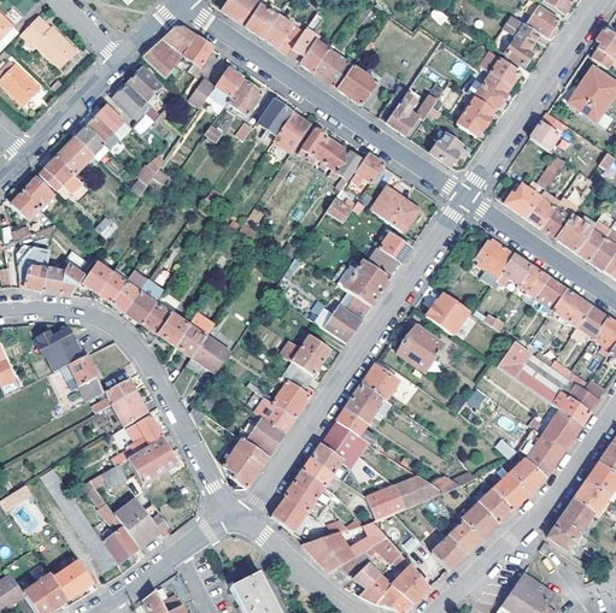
[(242,22),(257,0),(228,0),(222,7),(242,22)]
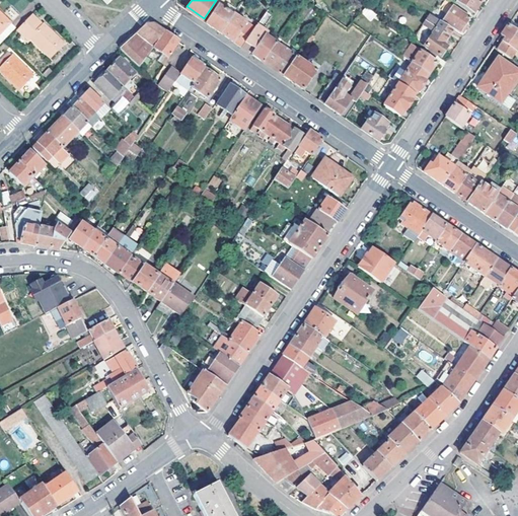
[(458,0),(473,10),(481,0),(458,0)]
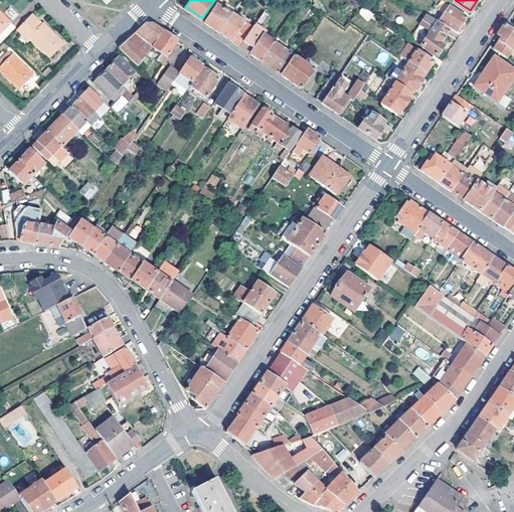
[(467,15),(450,3),(441,17),(457,28),(458,28),(460,24),(467,15)]
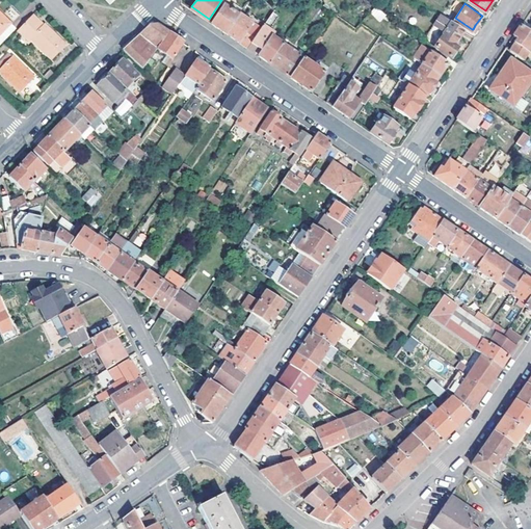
[(224,4),(212,21),(227,31),(239,14),(224,4)]
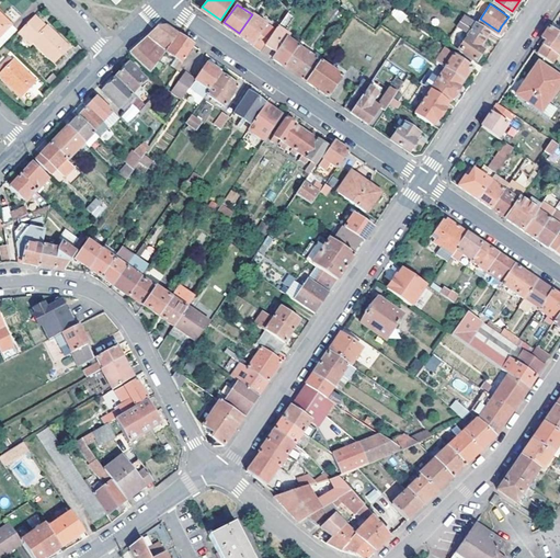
[(406,11),(397,4),(392,9),(403,16),(406,11)]
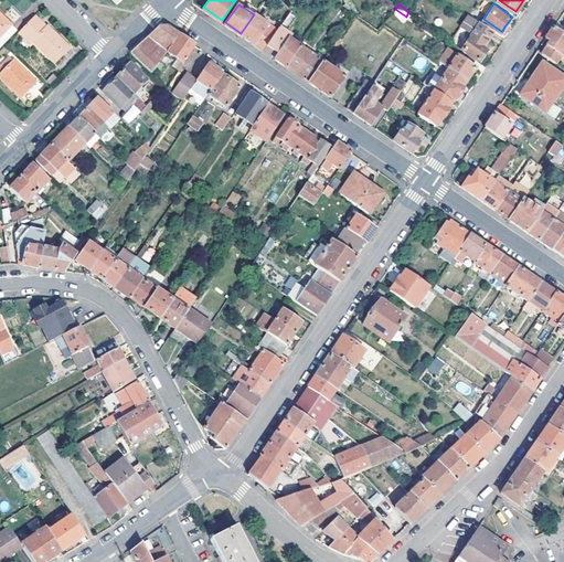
[(0,35),(11,24),(12,23),(0,10),(0,35)]
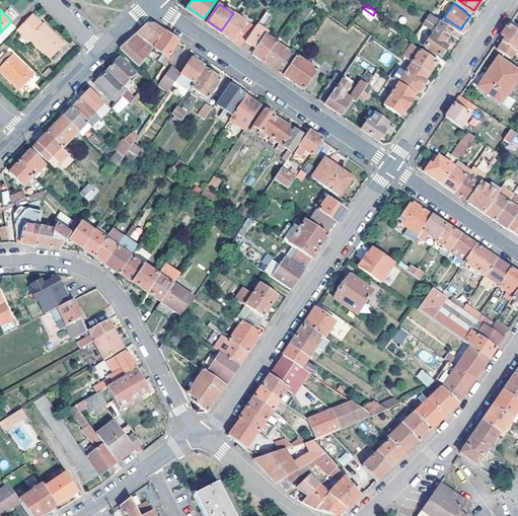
[(266,10),(259,20),(265,25),(273,14),(266,10)]
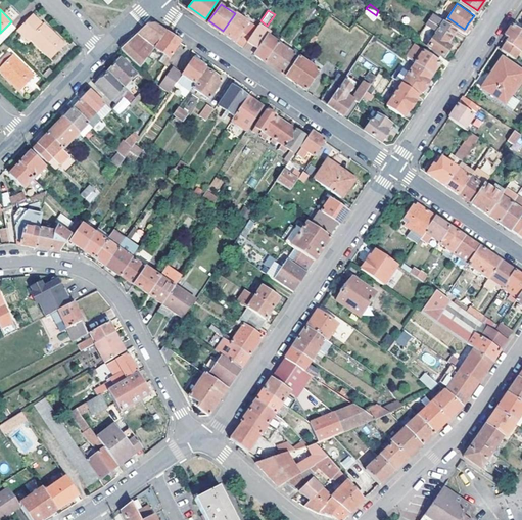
[(257,26),(236,11),(235,13),(223,31),(244,45),(257,26)]
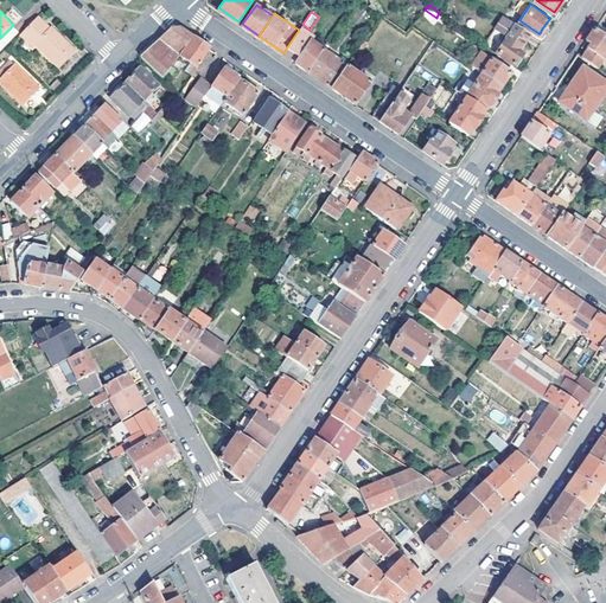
[(496,50),(497,50),(502,53),(516,63),(523,52),(520,49),(530,33),(512,20),(508,26),(498,20),(484,42),(496,50)]
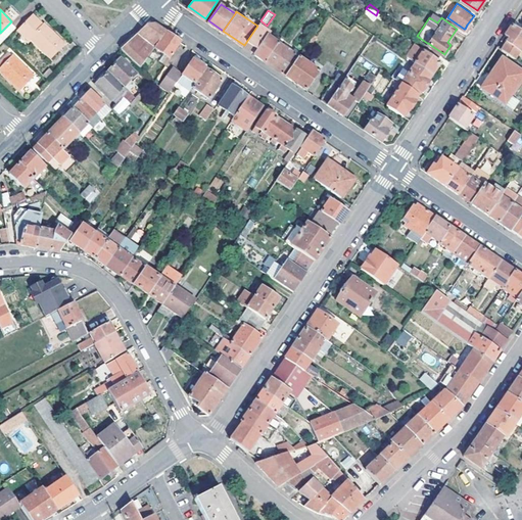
[(41,18),(29,32),(33,35),(32,36),(52,55),(64,42),(45,22),(44,22),(41,18)]
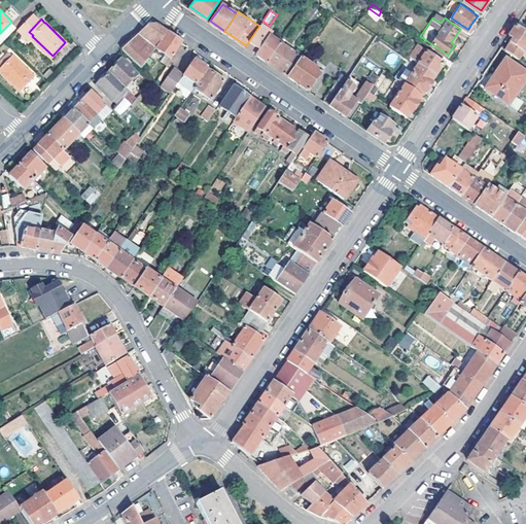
[(0,42),(15,28),(10,23),(0,33),(0,42)]
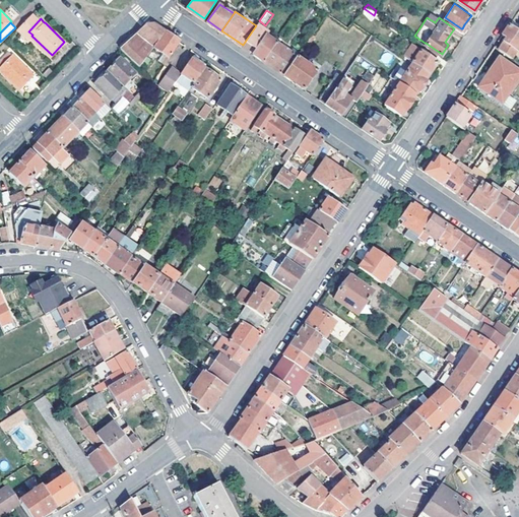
[(150,52),(166,29),(155,22),(147,22),(121,48),(140,66),(141,65),(143,61),(150,52)]
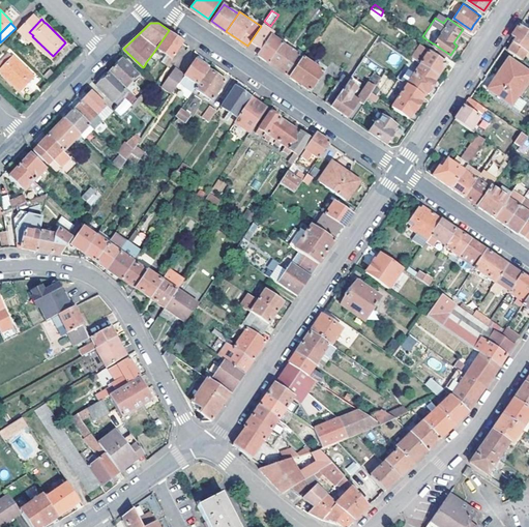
[(516,36),(508,48),(521,57),(522,57),(528,46),(528,31),(527,30),(519,25),(512,34),(516,36)]
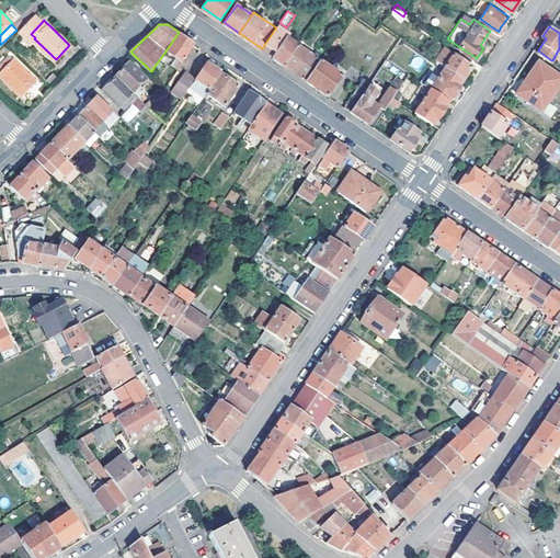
[(273,48),(277,52),(274,56),(284,64),(298,43),(276,27),(262,48),(269,53),(273,48)]
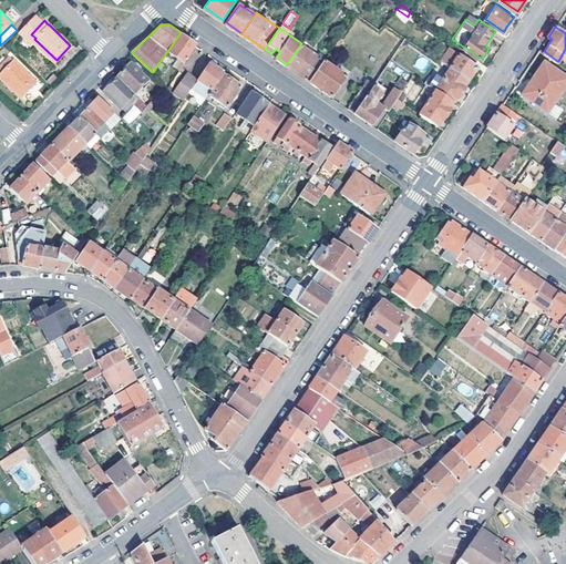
[(167,59),(181,68),(197,43),(181,32),(164,57),(167,59)]
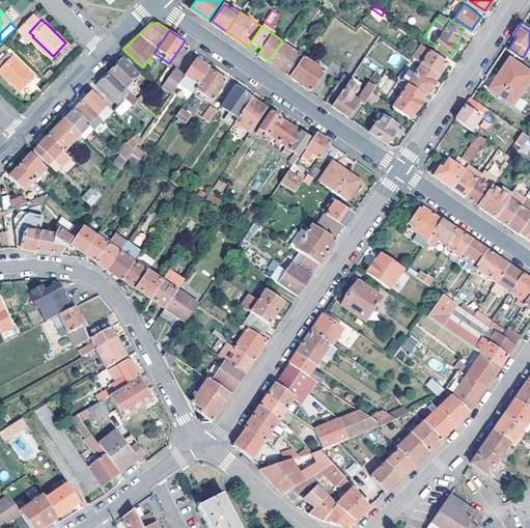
[(304,56),(282,40),(269,60),(290,75),(304,56)]
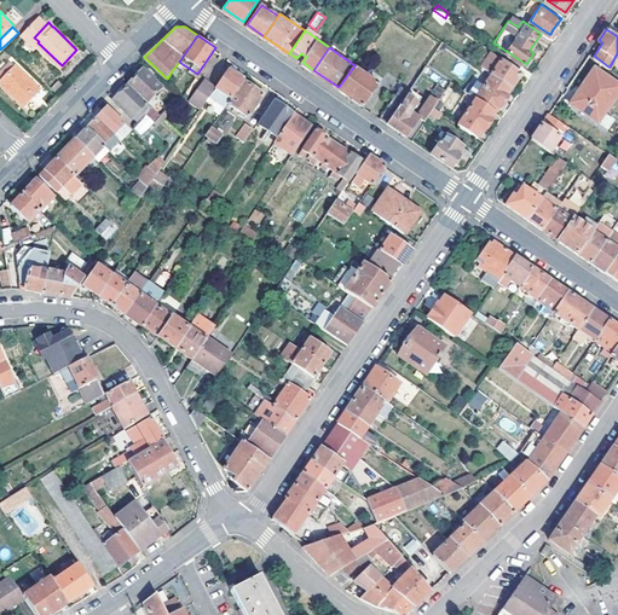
[(508,61),(492,51),(483,65),(492,73),(512,86),(525,65),(526,64),(512,54),(508,61)]
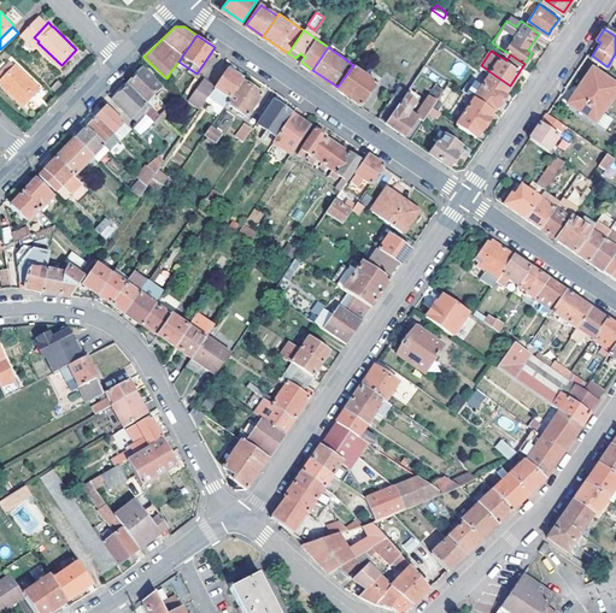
[(11,60),(0,70),(0,77),(1,78),(0,80),(24,102),(40,87),(17,64),(16,64),(11,60)]
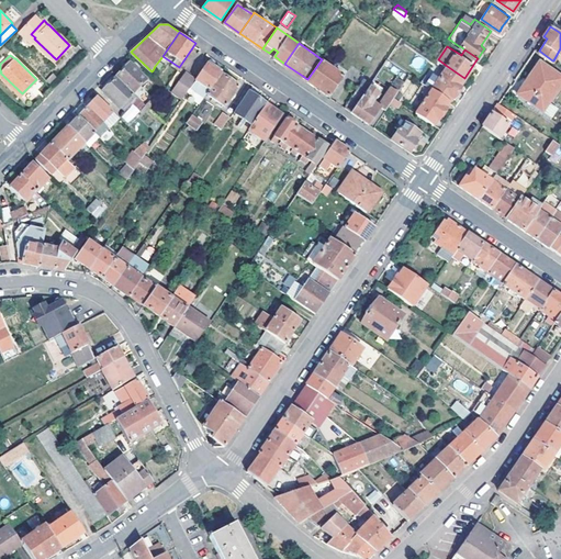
[(163,56),(155,66),(159,69),(166,58),(163,56)]
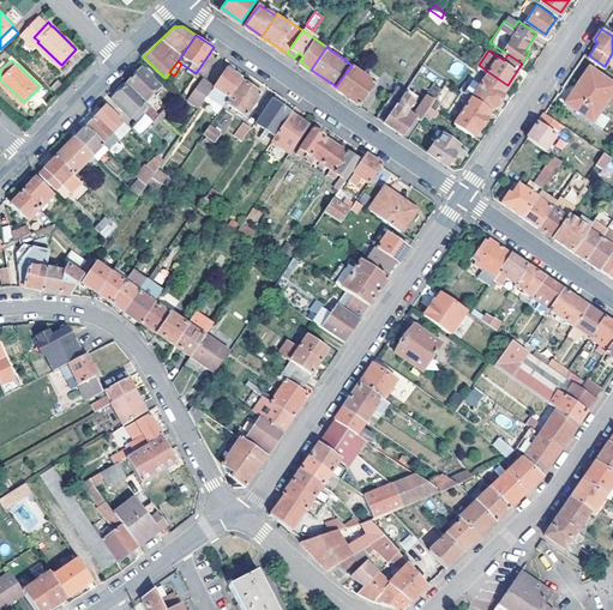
[(352,65),(336,86),(361,103),(376,82),(352,65)]
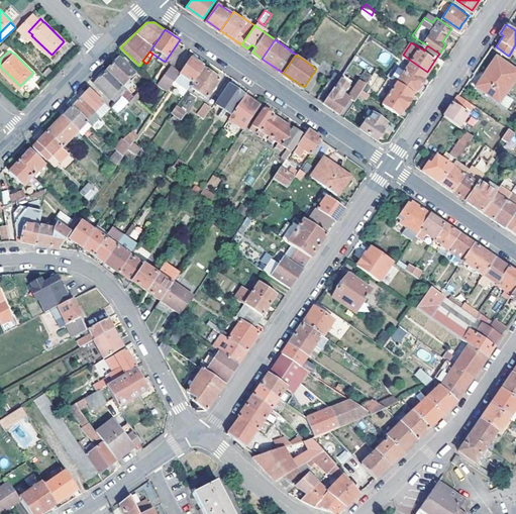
[(505,92),(515,76),(515,68),(496,55),(477,84),(504,103),(509,95),(505,92)]
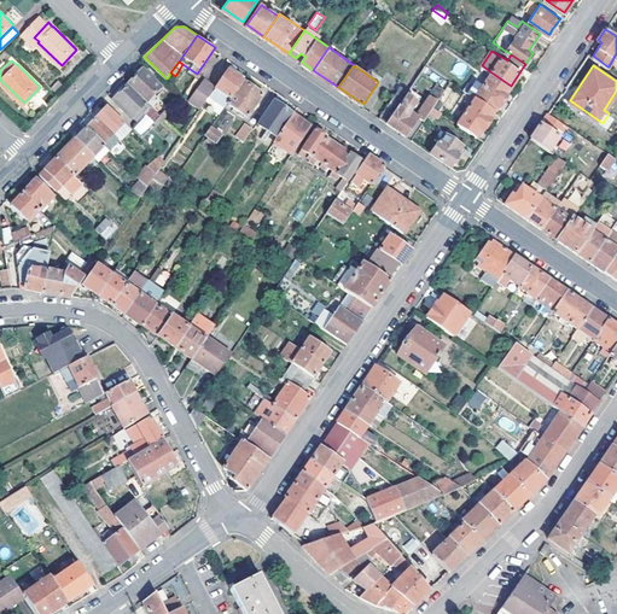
[(227,66),(215,86),(231,97),(243,77),(227,66)]
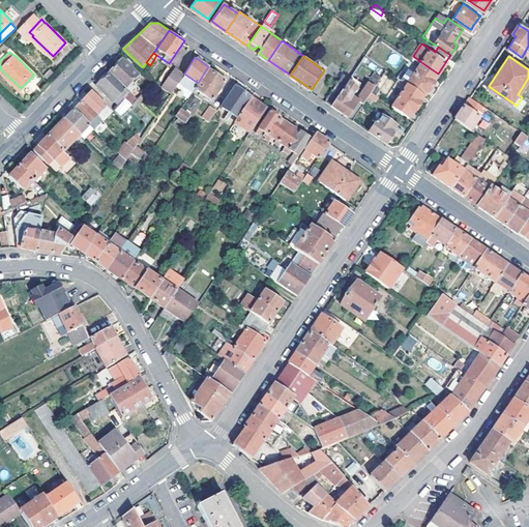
[(126,86),(139,72),(123,58),(111,70),(126,86)]
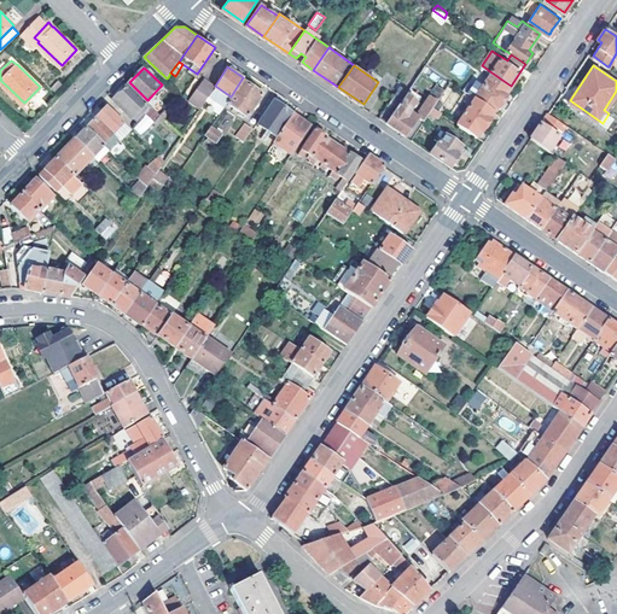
[(494,111),(498,105),(499,105),(506,95),(505,94),(511,86),(492,72),(475,98),(494,111)]
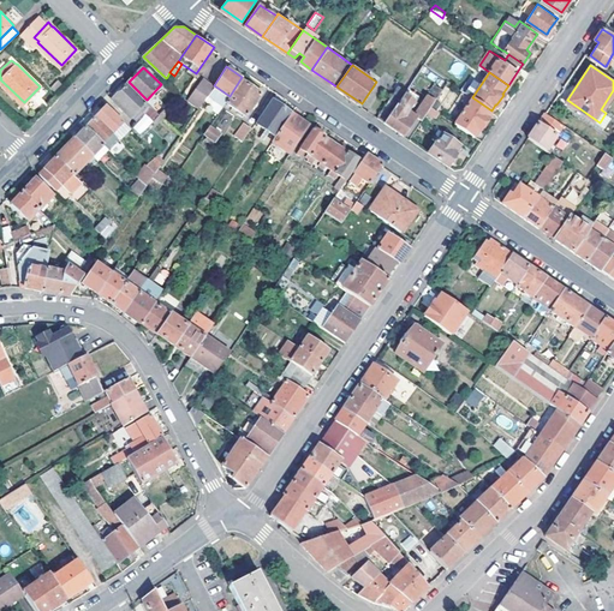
[(404,133),(417,115),(422,119),(429,109),(431,106),(448,81),(440,75),(419,103),(404,93),(397,102),(398,103),(386,120),(404,133)]
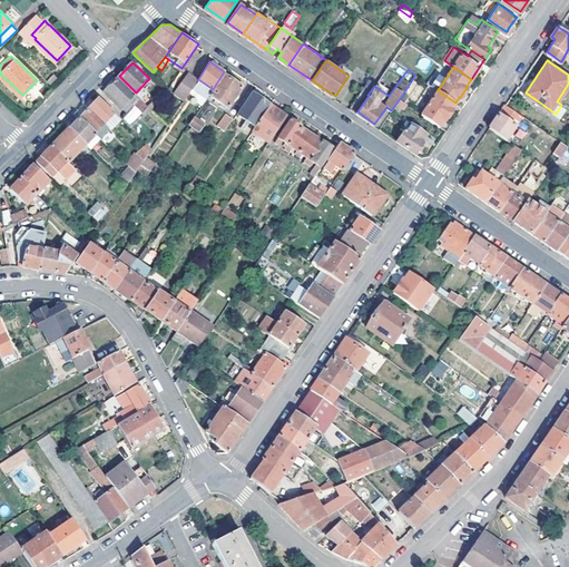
[(224,71),(213,89),(211,93),(228,105),(242,85),(224,71)]
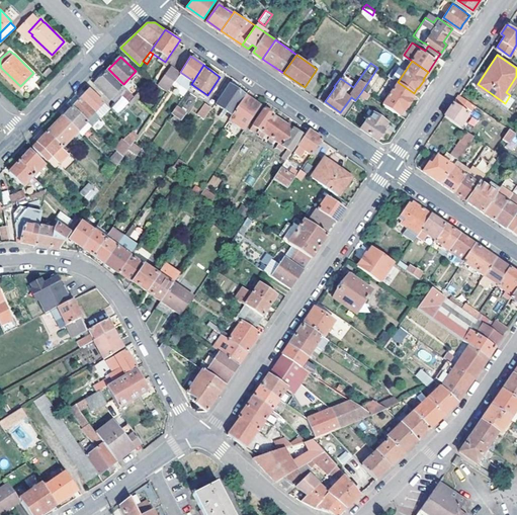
[(172,66),(163,79),(172,84),(175,79),(180,72),(172,66)]
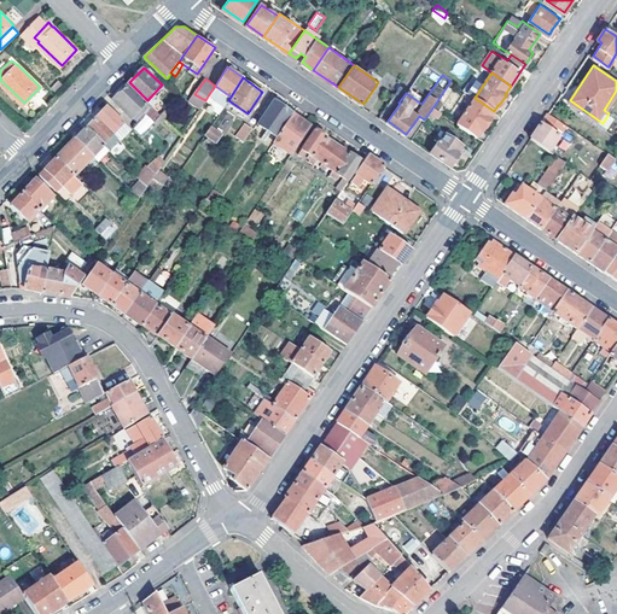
[(147,100),(129,82),(114,98),(132,115),(147,100)]
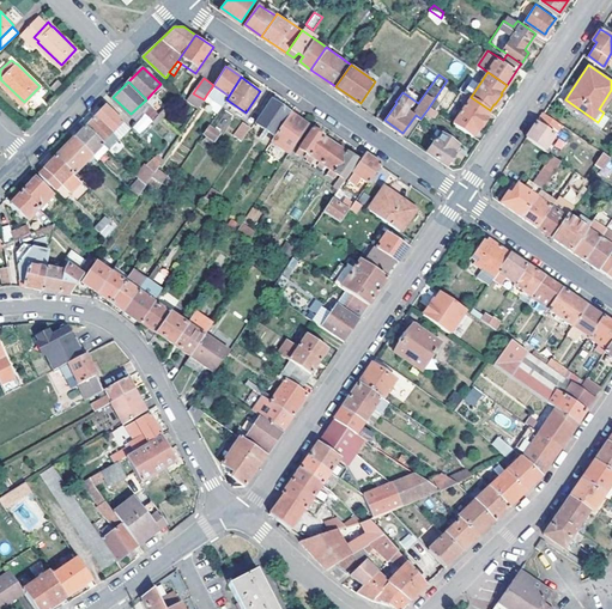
[(398,84),(376,115),(385,120),(397,103),(395,102),(403,92),(405,89),(398,84)]
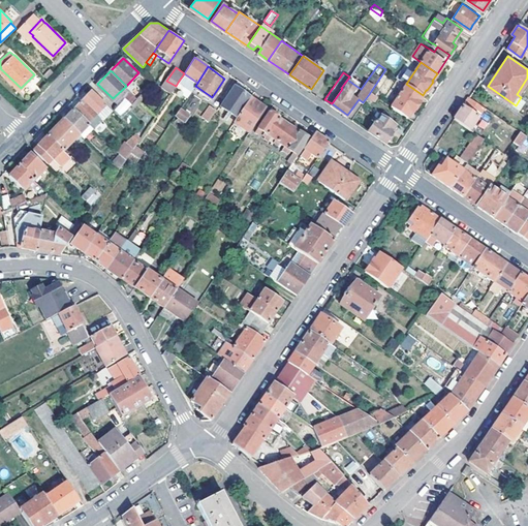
[(197,83),(184,73),(179,81),(192,89),(195,86),(197,83)]
